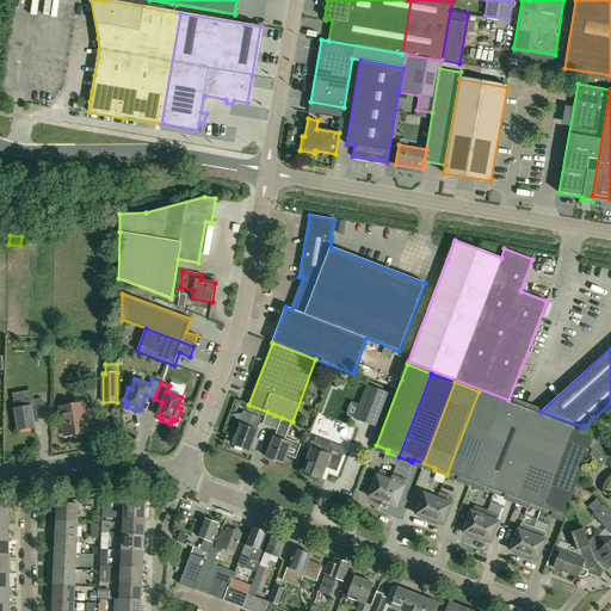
[(389,393),(366,384),(353,418),(376,426),(389,393)]
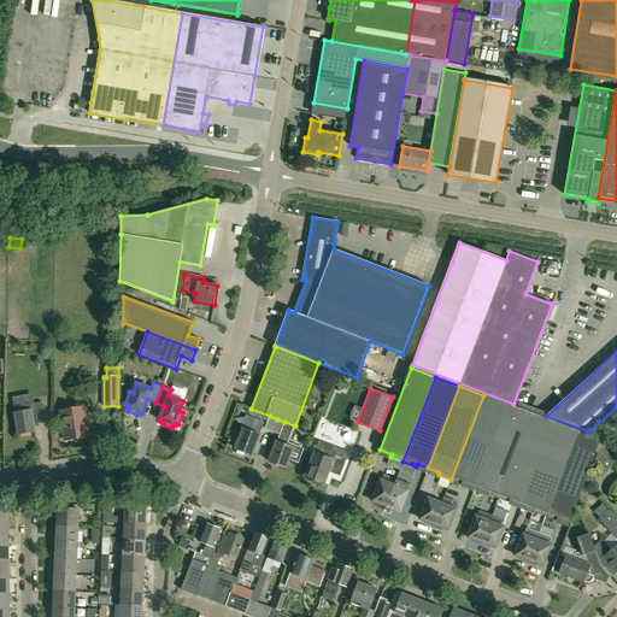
[(475,486),(506,404),(483,395),(451,480),(463,485),(464,482),(475,486)]
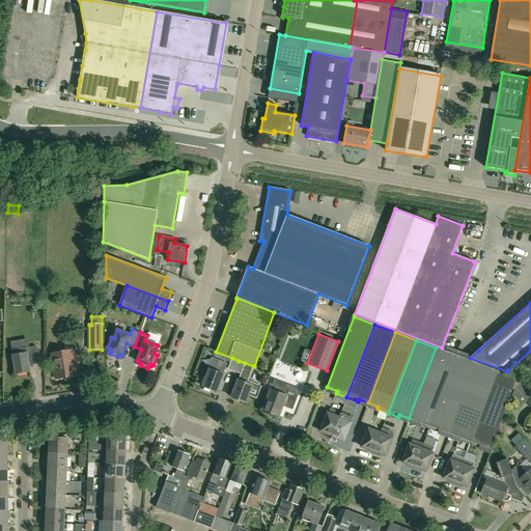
[(36,346),(12,351),(16,373),(29,371),(28,365),(39,364),(36,346)]
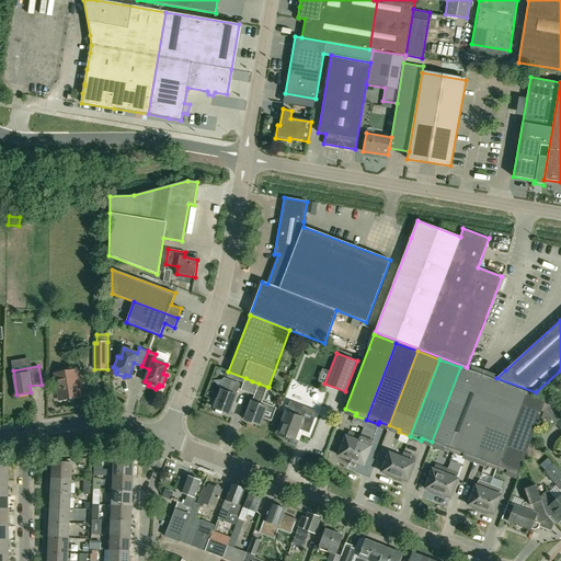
[(453,453),(482,376),(460,367),(432,442),(443,446),(442,448),(453,453)]
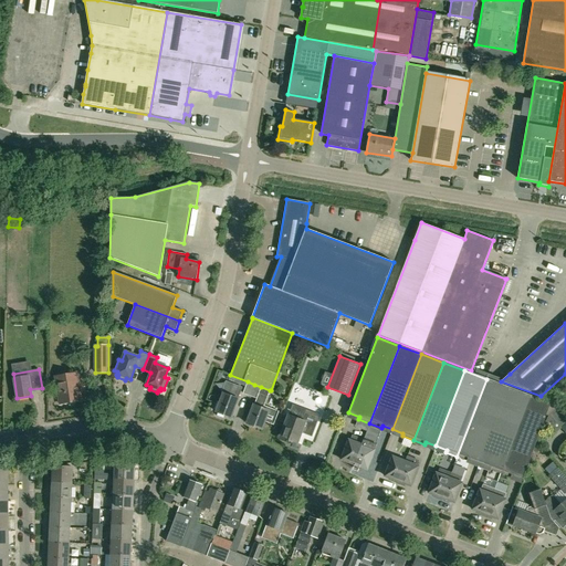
[(81,394),(85,392),(83,381),(79,383),(77,373),(55,377),(60,405),(82,400),(81,394)]
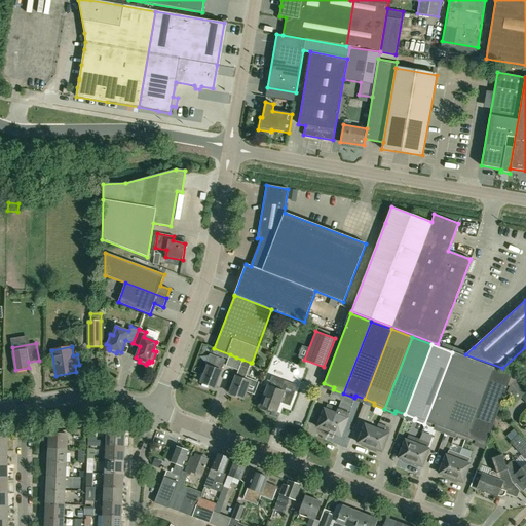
[(230,354),(214,348),(213,352),(228,359),(230,354)]
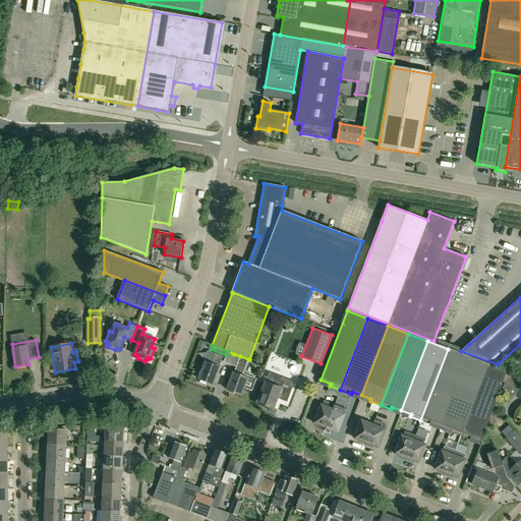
[(442,425),(468,356),(448,349),(420,420),(431,424),(432,422),(442,425)]
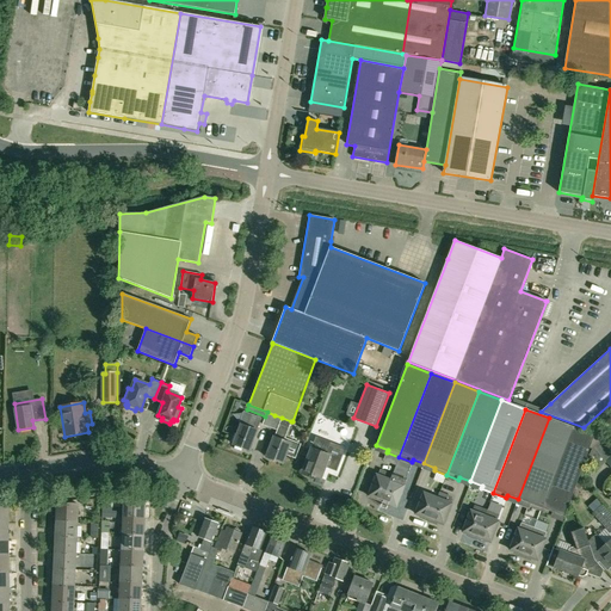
[(265,417),(263,425),(270,427),(275,415),(267,412),(265,417)]
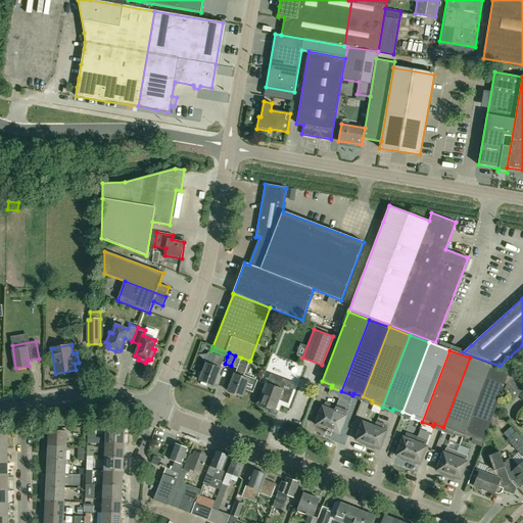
[(200,371),(197,378),(200,380),(200,381),(201,381),(200,384),(206,386),(207,384),(214,386),(220,369),(224,358),(216,355),(211,366),(206,364),(203,372),(200,371)]
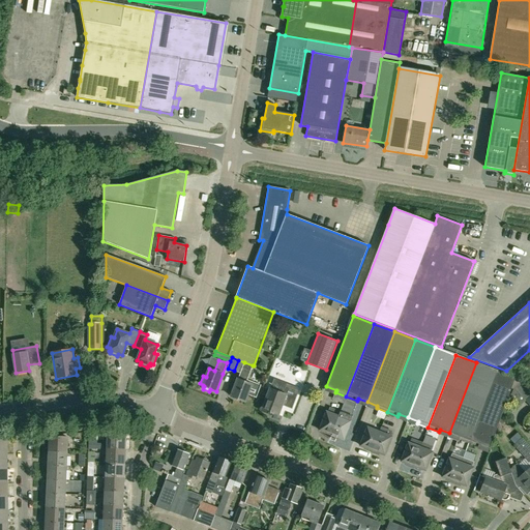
[(238,379),(231,396),(244,402),(247,394),(256,398),(260,388),(252,384),(246,382),(249,372),(253,365),(244,362),(241,373),(238,380),(238,379)]
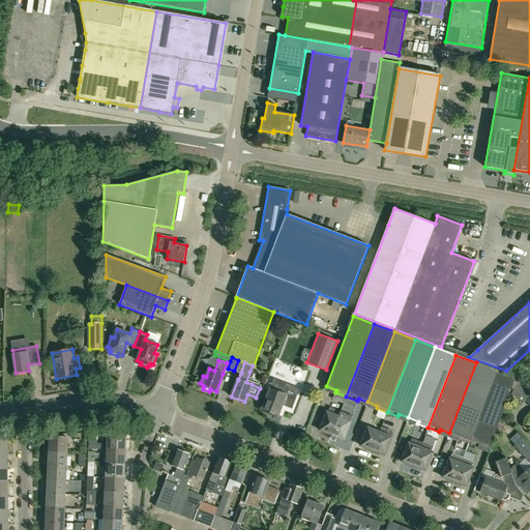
[(469,443),(497,371),(476,362),(449,433),(459,437),(459,439),(469,443)]
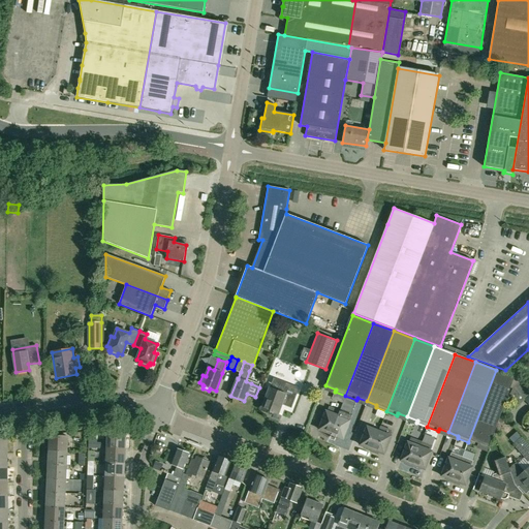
[(496,370),(468,442),(478,446),(479,444),(489,447),(515,376),(496,370)]
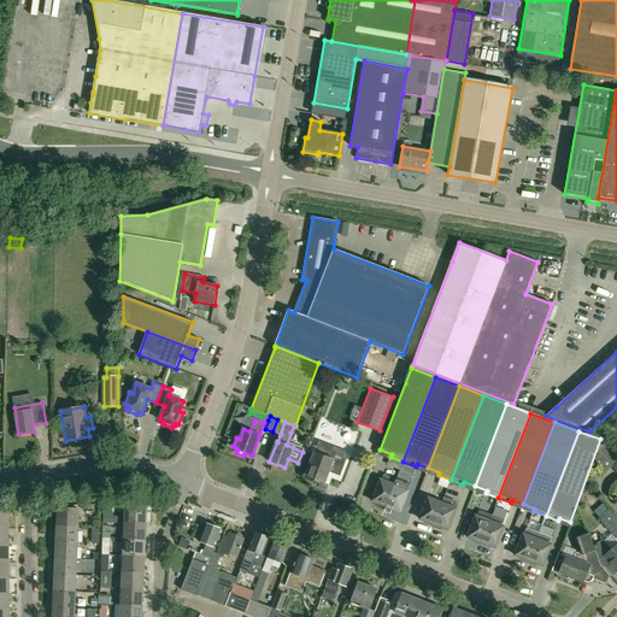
[(616,456),(607,445),(599,451),(612,465),(616,462),(616,456)]
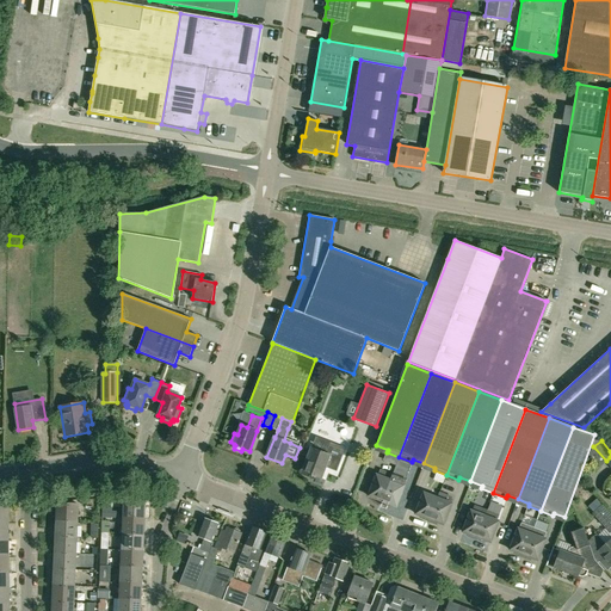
[(308,457),(303,471),(321,479),(325,467),(337,471),(344,451),(329,445),(326,455),(312,449),(312,450),(308,457)]
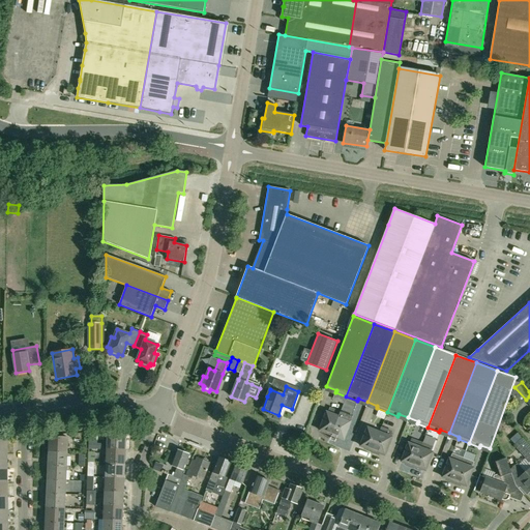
[(521,405),(526,401),(514,388),(509,399),(521,405)]
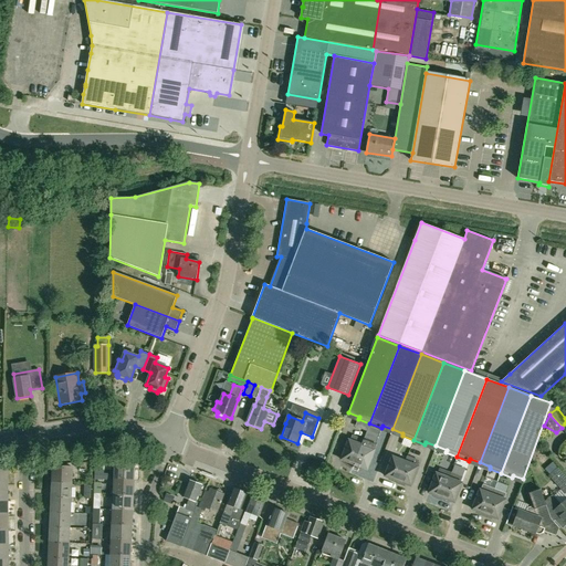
[(354,467),(364,440),(353,436),(350,441),(348,440),(342,460),(347,462),(346,463),(354,467)]
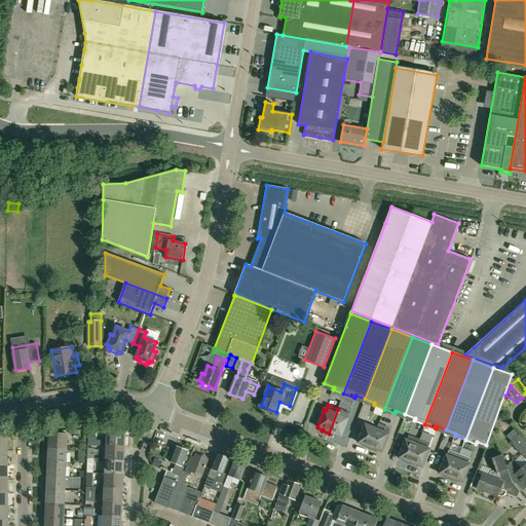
[(348,413),(338,409),(329,434),(335,436),(336,435),(341,437),(348,418),(346,417),(348,413)]
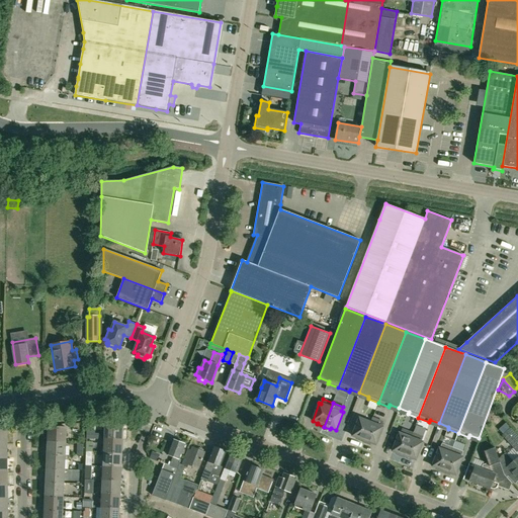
[(363,442),(371,423),(359,418),(352,436),(357,438),(357,439),(363,442)]
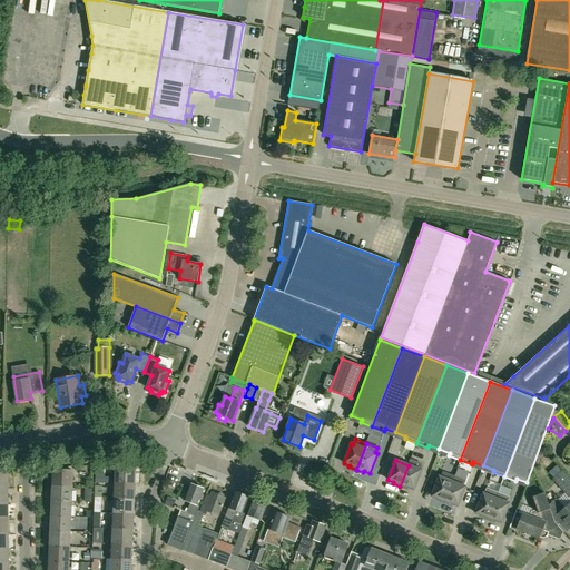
[(421,470),(419,469),(421,464),(410,460),(409,465),(400,487),(408,489),(408,488),(413,490),(421,470)]
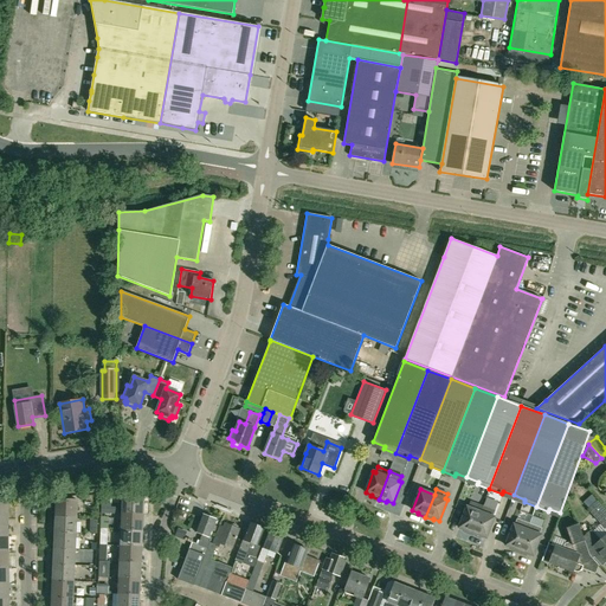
[(593,494),(584,502),(588,508),(598,500),(593,494)]
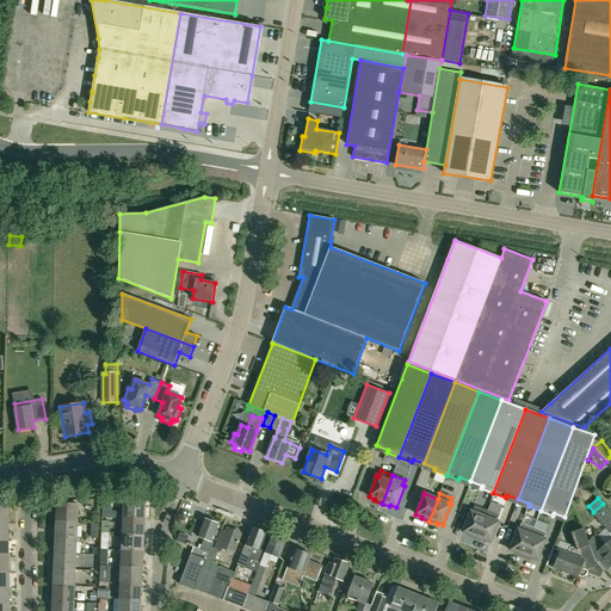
[(123,518),(144,519),(146,503),(124,501),(123,518)]
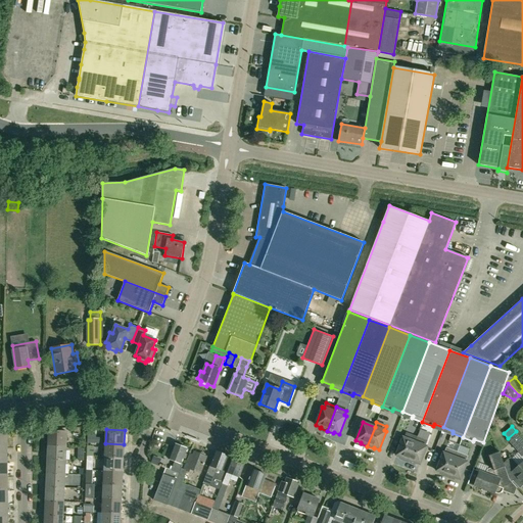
[(48,445),(66,446),(67,432),(48,431),(48,445)]
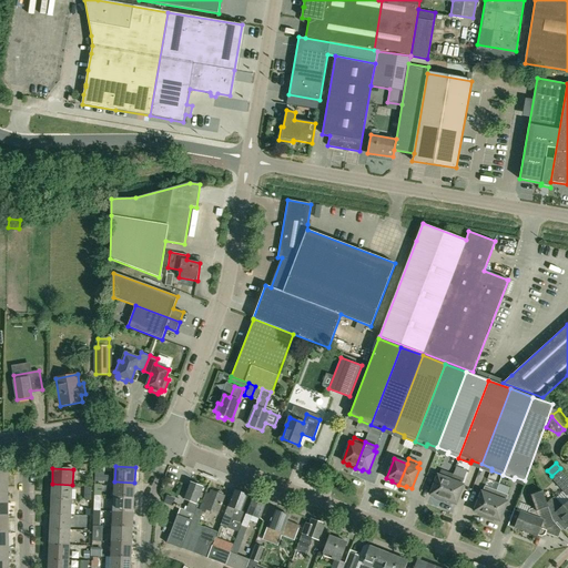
[(551,476),(550,477),(567,496),(567,494),(567,477),(560,468),(551,476)]
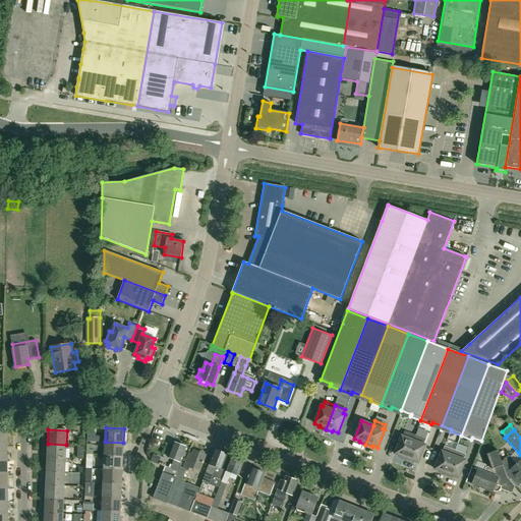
[(406,460),(415,436),(405,431),(403,437),(401,436),(395,454),(400,456),(399,457),(406,460)]
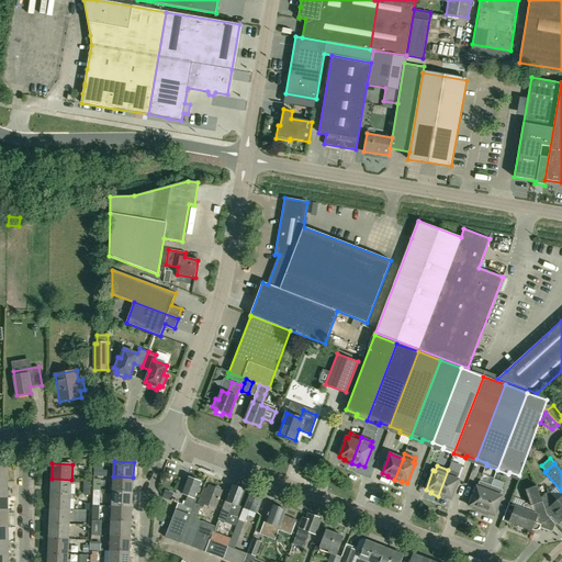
[(94,476),(103,476),(103,469),(103,468),(98,467),(94,467),(94,476)]
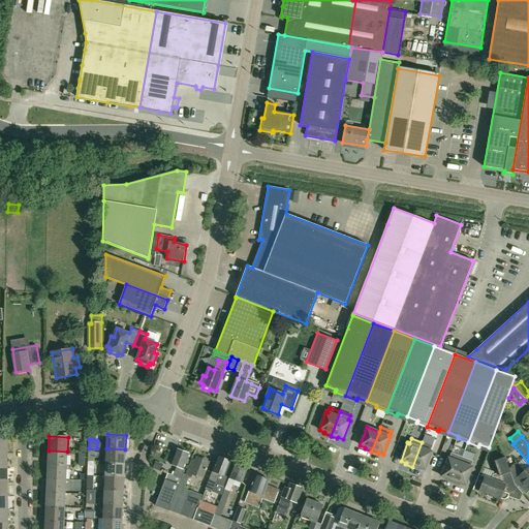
[(422,442),(412,467),(418,469),(419,468),(425,470),(432,452),(430,450),(432,446),(422,442)]
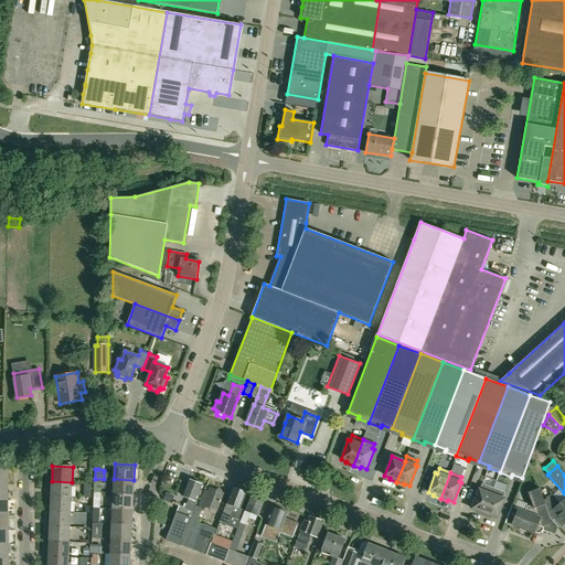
[(176,514),(196,522),(202,508),(199,507),(195,505),(196,501),(195,501),(201,488),(202,489),(203,486),(202,486),(202,484),(195,482),(196,480),(190,478),(190,480),(189,480),(182,496),(189,498),(184,508),(179,505),(176,514)]
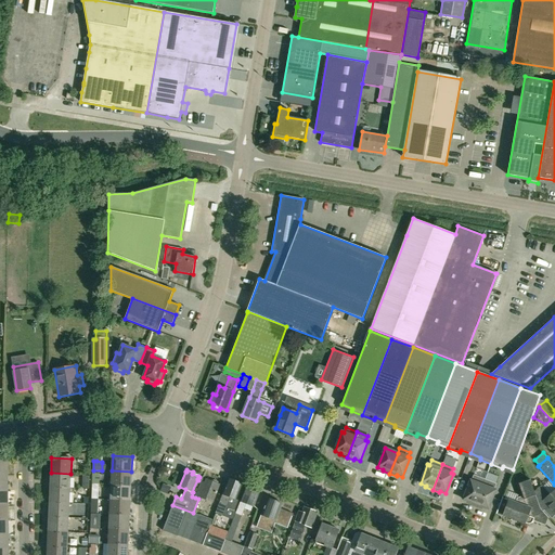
[(131,486),(131,472),(112,470),(111,485),(131,486)]
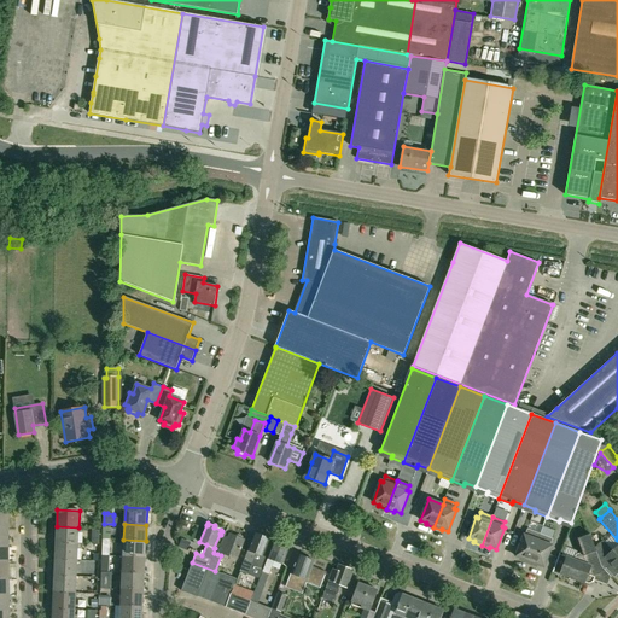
[(79,543),(79,528),(57,526),(56,543),(79,543)]
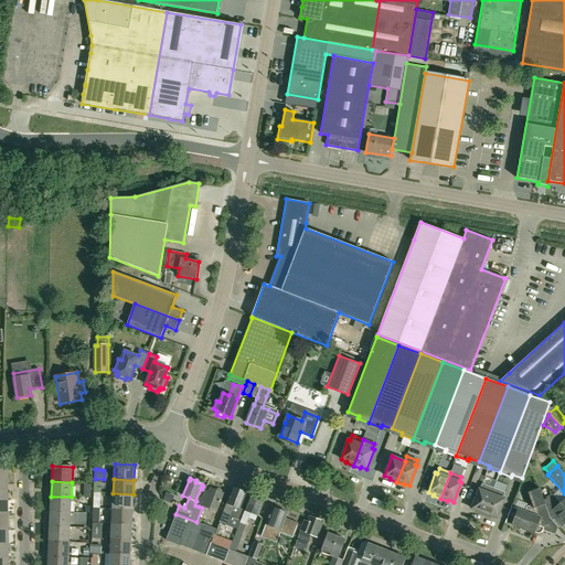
[(493,489),(482,484),(481,490),(479,489),(471,509),(477,511),(477,512),(483,515),(493,489)]
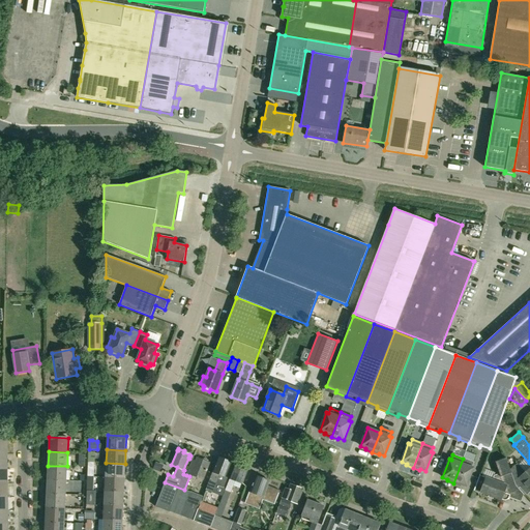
[(204,459),(203,460),(197,458),(196,462),(193,460),(186,475),(189,476),(190,475),(203,479),(209,463),(208,463),(208,461),(204,459)]
